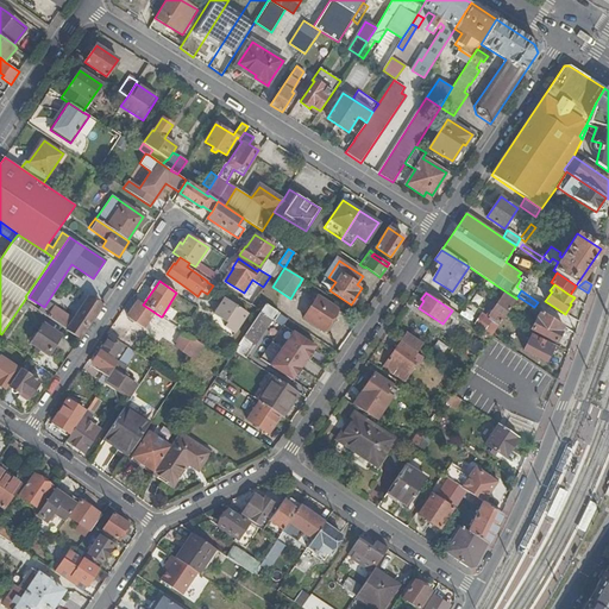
[(504,315),(514,301),(503,294),(488,316),(500,324),(504,315)]
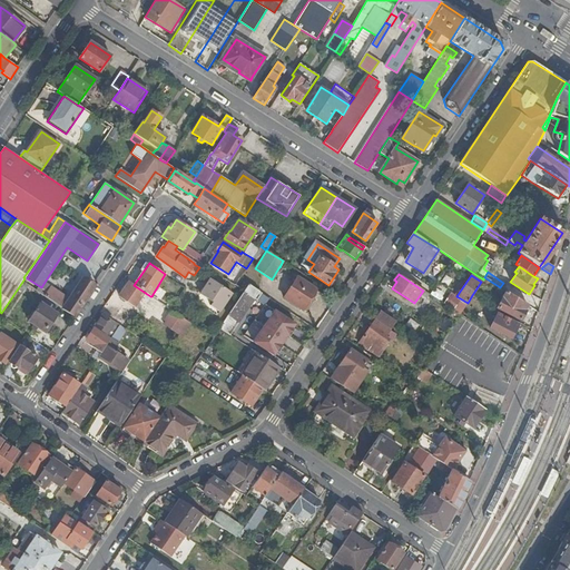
[(313,294),(316,290),(297,277),(284,297),(302,311),(303,310),(313,294)]
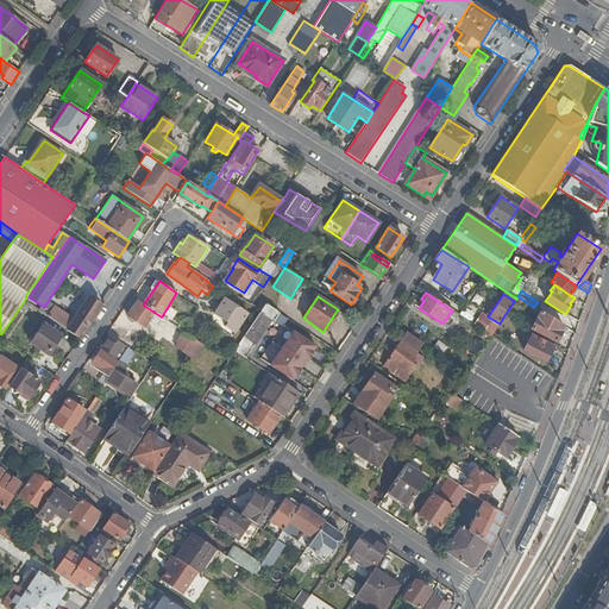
[(80,339),(101,306),(88,297),(73,320),(52,308),(46,316),(67,331),(80,339)]
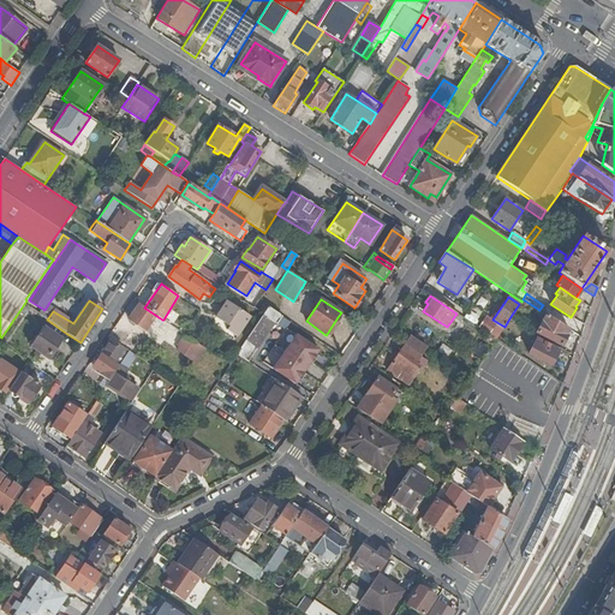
[(237,335),(250,315),(227,300),(216,316),(230,324),(227,329),(237,335)]
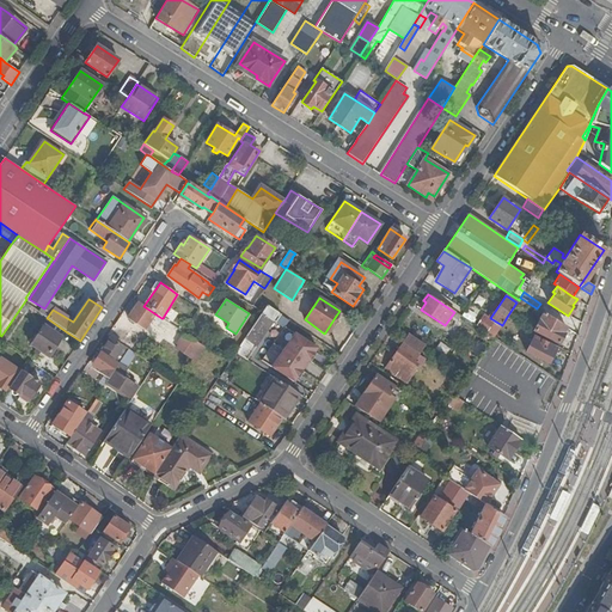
[(488,317),(496,305),(490,301),(483,312),(488,317)]
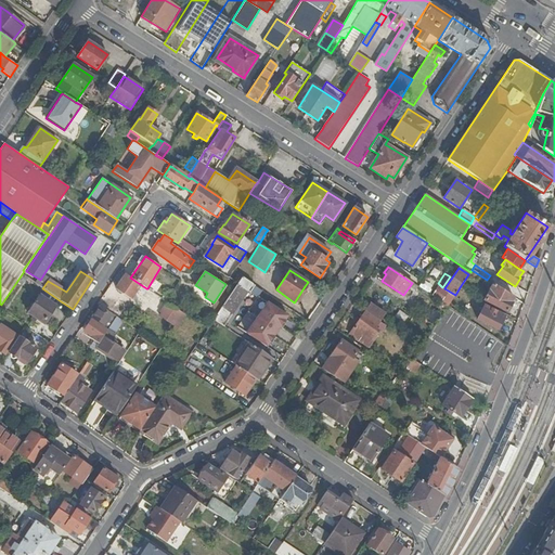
[(130,278),(126,274),(116,288),(131,298),(139,287),(144,292),(146,288),(130,278)]
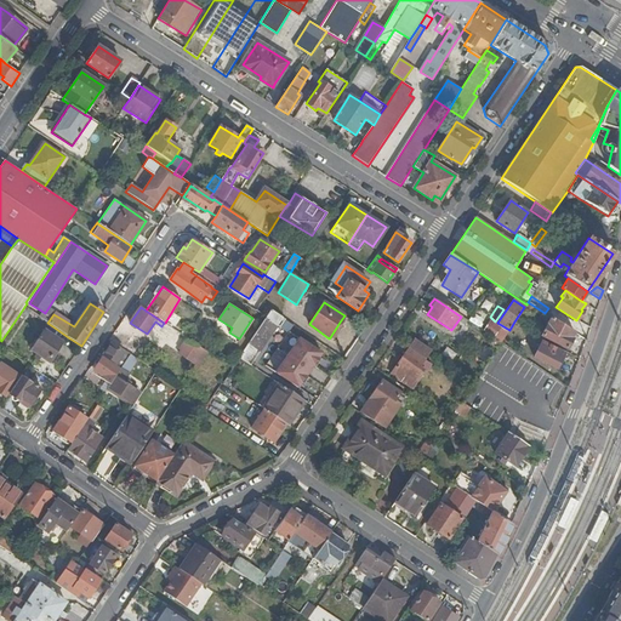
[(250,365),(281,318),(271,311),(266,317),(239,357),(250,365)]
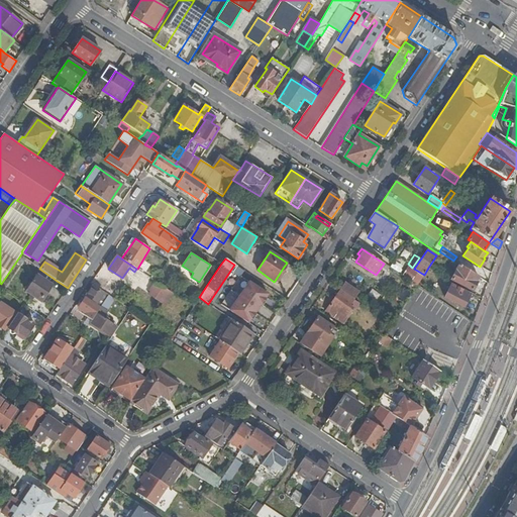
[(478,277),(457,264),(449,281),(471,291),(476,282),(476,281),(478,277)]
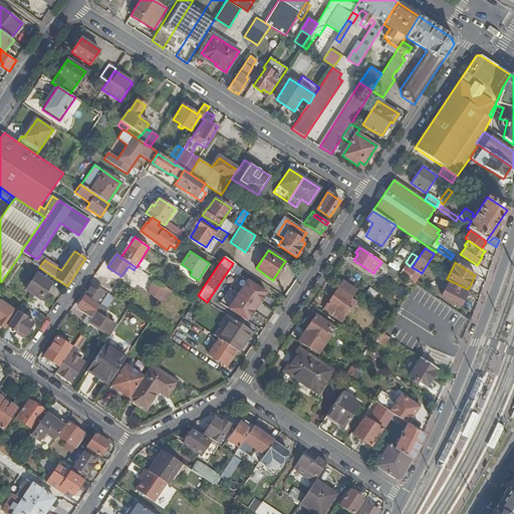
[(282,265),(273,279),(275,281),(285,266),(282,265)]
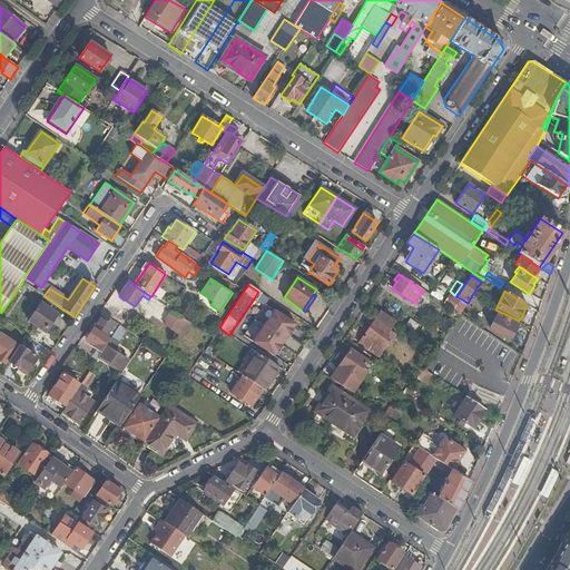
[(448,300),(444,304),(452,310),(460,314),(465,304),(460,301),(457,305),(448,300)]
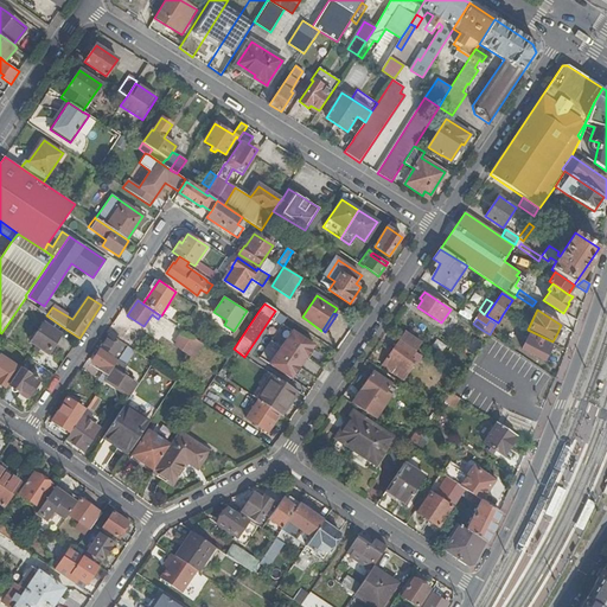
[(62,334),(43,323),(30,342),(49,355),(62,334)]
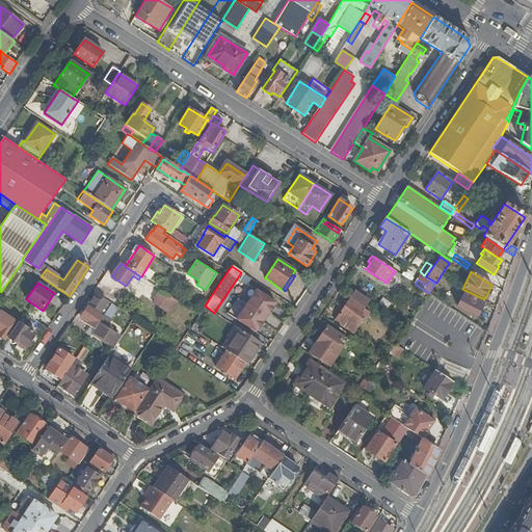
[(57,289),(69,297),(70,296),(58,289),(57,289)]
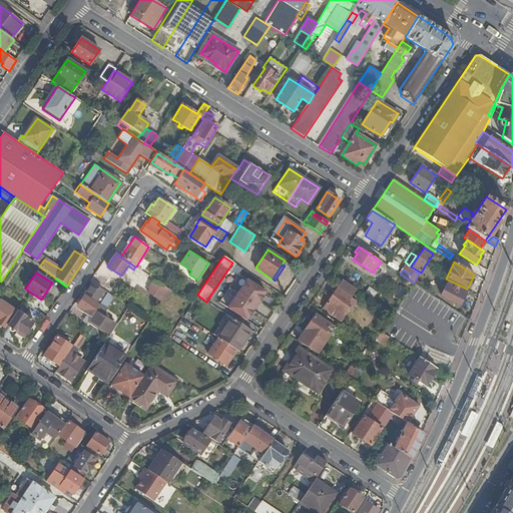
[(414,283),(407,279),(403,284),(410,289),(414,283)]
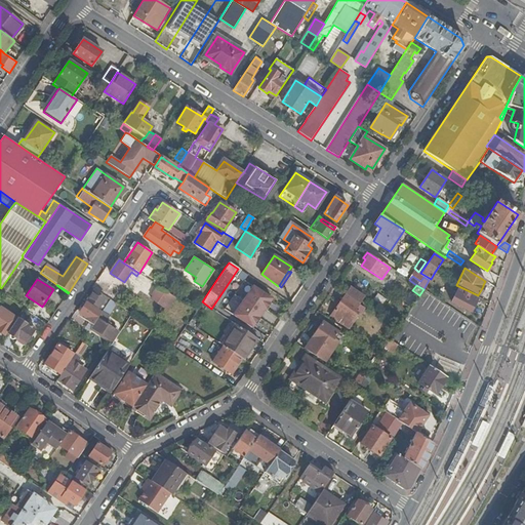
[(187,305),(159,286),(151,298),(167,310),(173,301),(184,309),(187,305)]
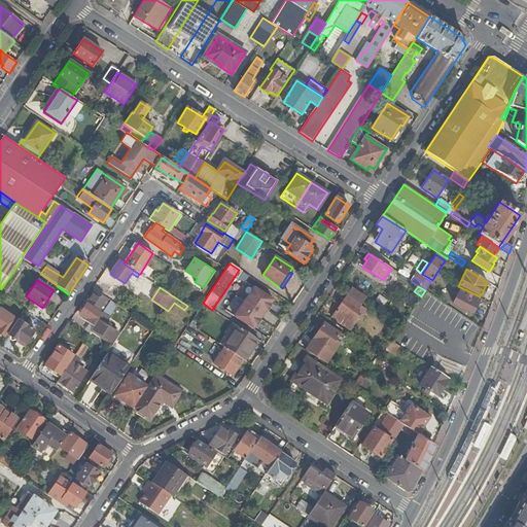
[(253,287),(234,316),(252,328),(273,300),(253,287)]
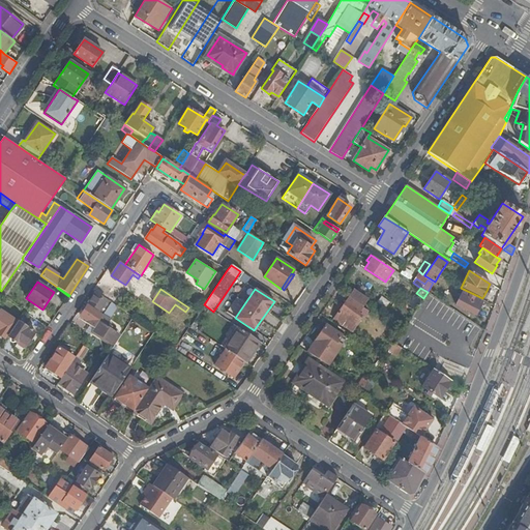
[(367,299),(353,290),(336,315),(346,320),(342,325),(352,332),(362,317),(363,318),(367,311),(362,307),(367,299)]
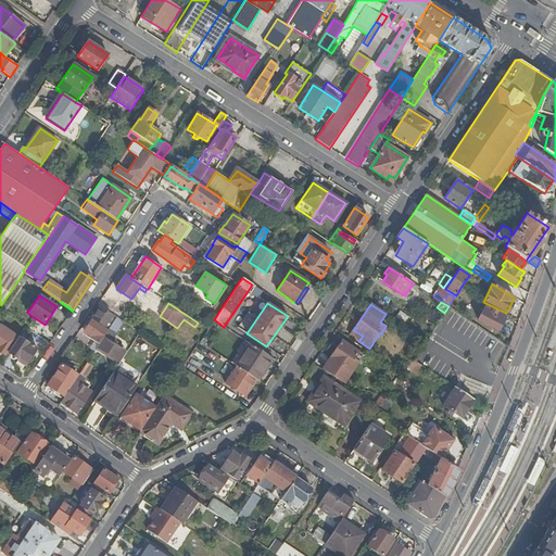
[(497,330),(505,316),(484,307),(482,312),(481,312),(477,320),(497,330)]
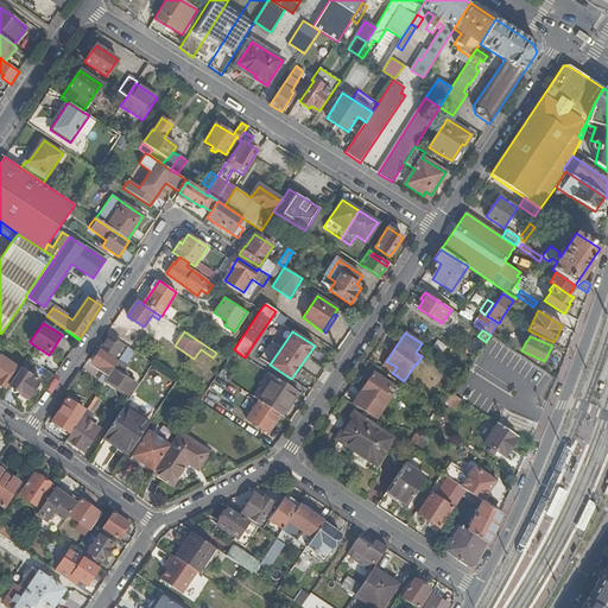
[(121,346),(109,337),(101,348),(114,356),(121,346)]
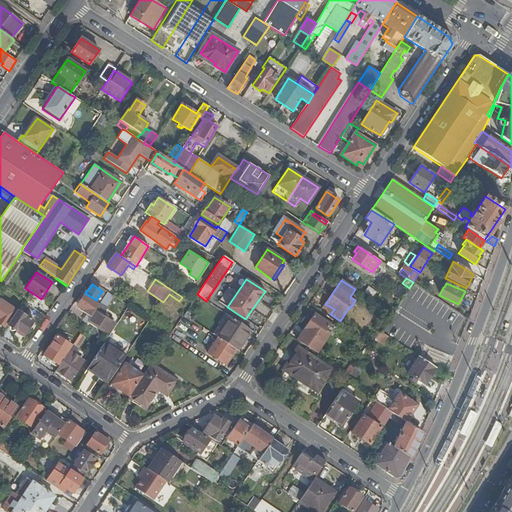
[(367,286),(364,293),(373,297),(376,291),(367,286)]
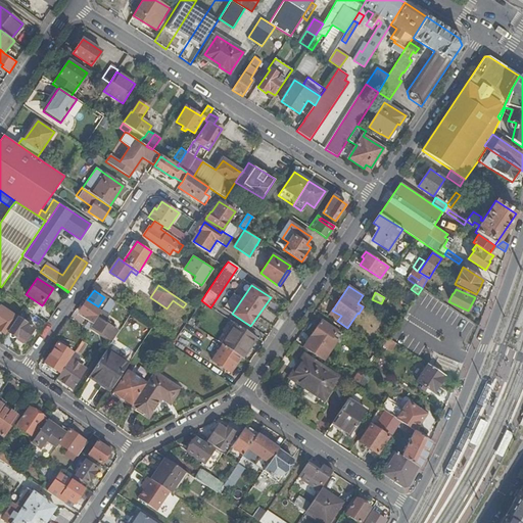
[(115,302),(109,298),(101,311),(93,324),(91,327),(110,340),(116,331),(103,323),(108,316),(106,315),(115,302)]
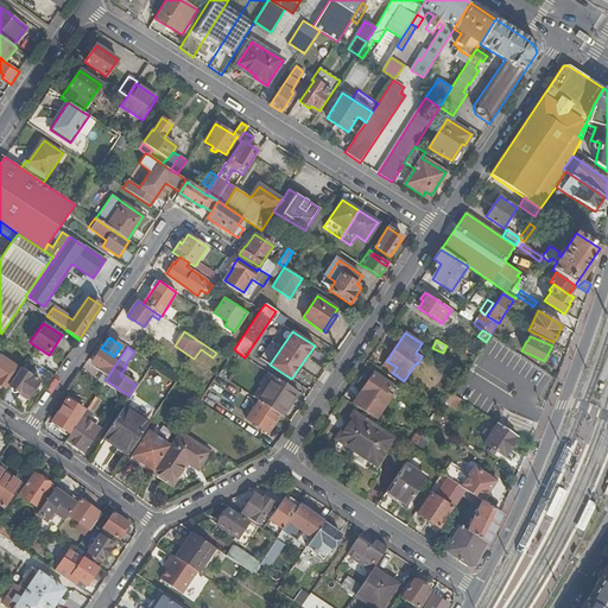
[(118,361),(100,350),(93,362),(101,368),(99,371),(108,377),(118,361)]
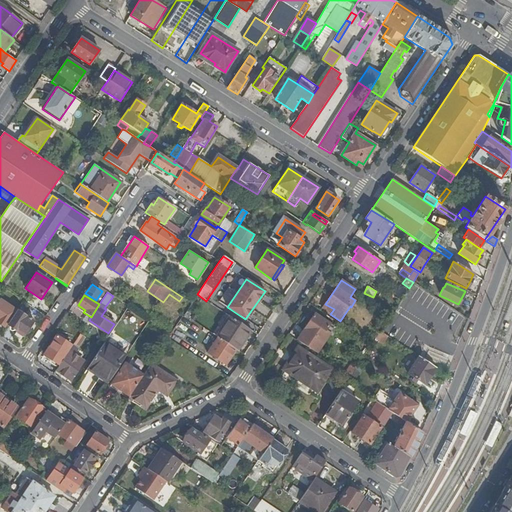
[(0,299),(0,322),(6,327),(16,310),(0,300),(0,299)]
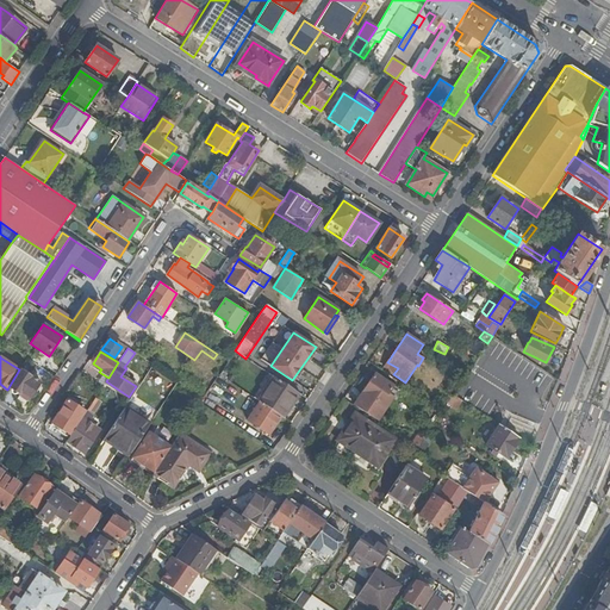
[(398,368),(387,362),(384,367),(393,374),(398,368)]
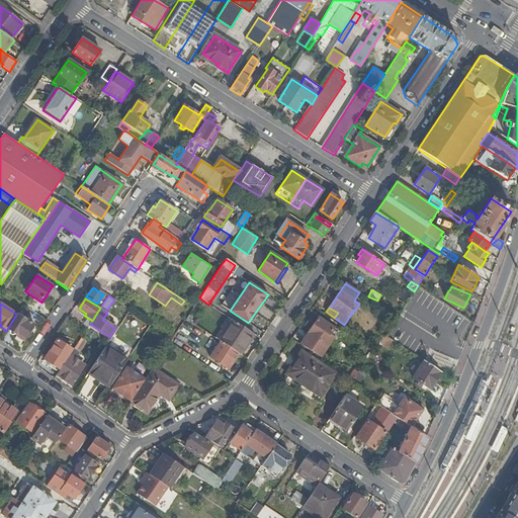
[(18,315),(8,330),(24,341),(35,325),(18,315)]
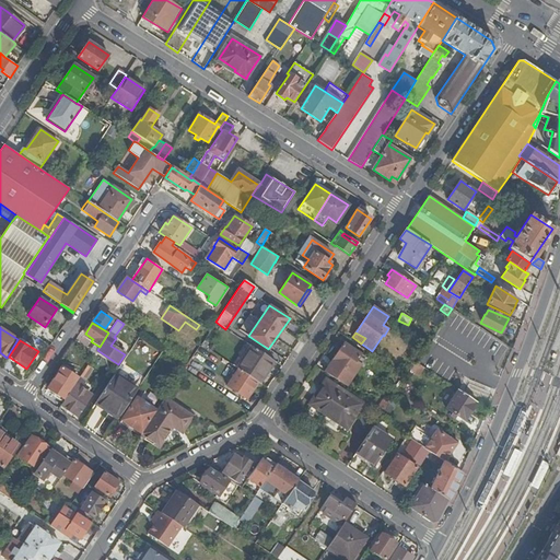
[(334,361),(326,373),(346,386),(361,365),(356,362),(360,354),(343,342),(331,360),(334,361)]
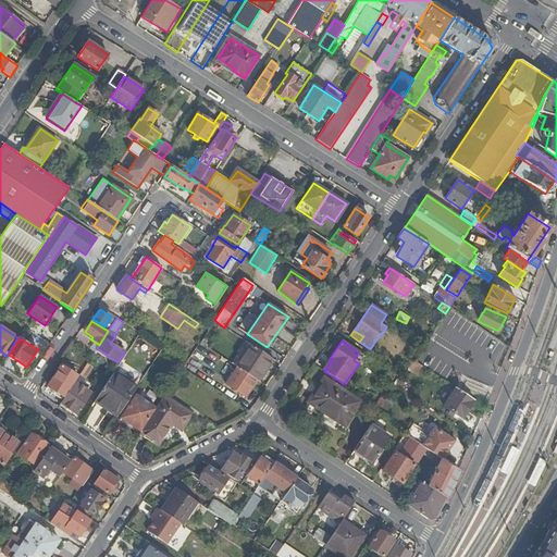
[(236,367),(257,380),(271,358),(268,356),(251,345),(236,367)]
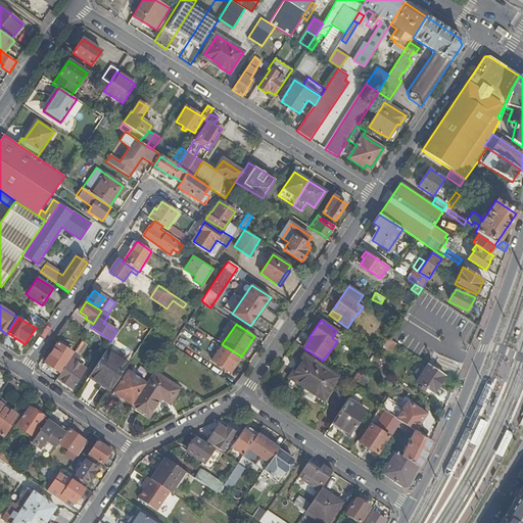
[(256,338),(263,342),(267,335),(256,328),(251,334),(254,336),(256,338)]
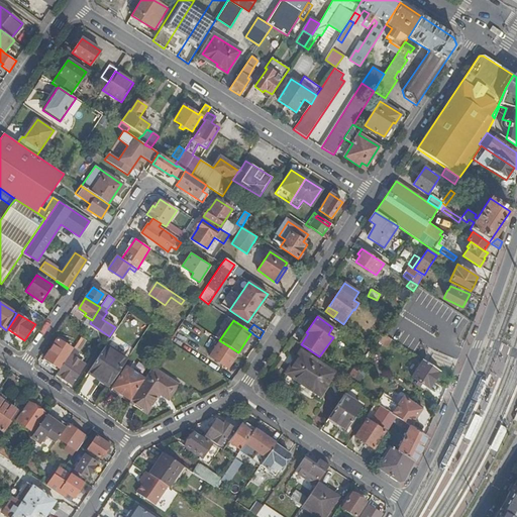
[(337,330),(332,327),(328,334),(333,337),(337,330)]
